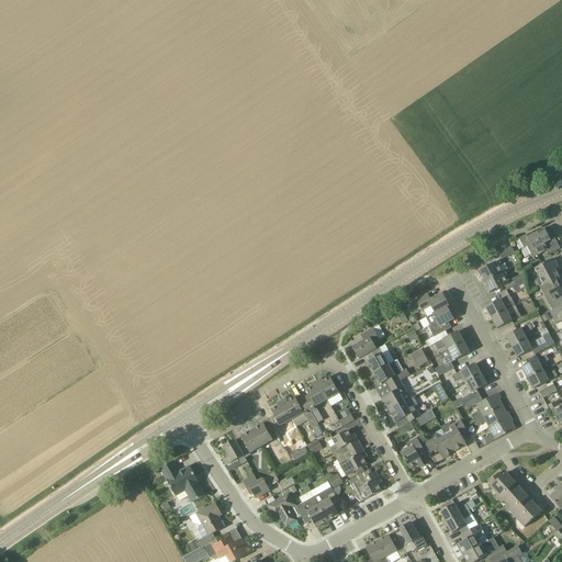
[(544,244),(551,240),(544,229),(528,238),(520,242),(524,248),(527,247),(532,258),(548,249),(544,244)]
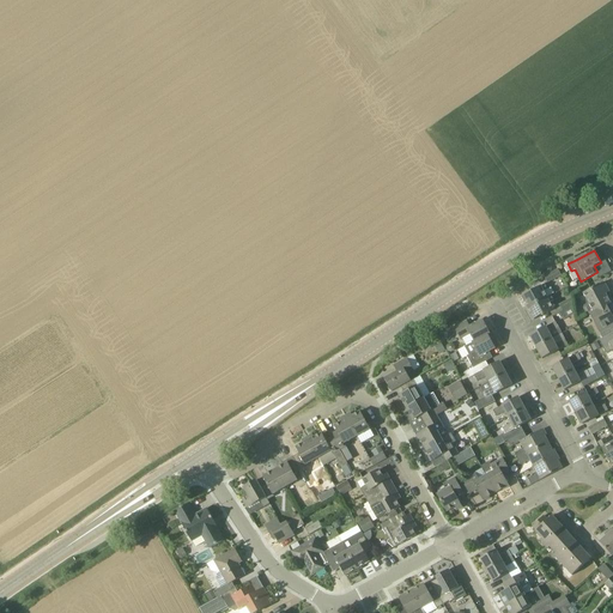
[(547,283),(560,275),(558,271),(544,278),(547,283)]
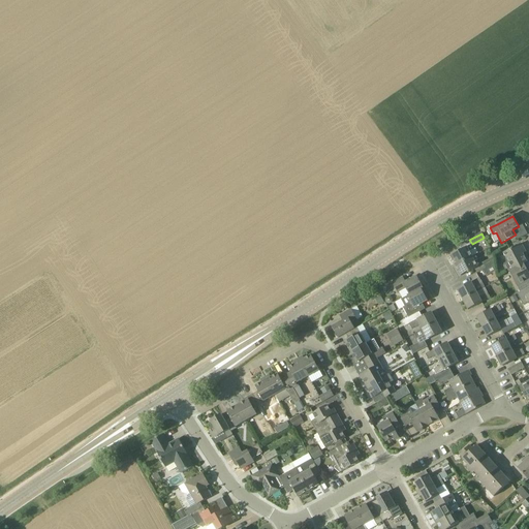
[(526,253),(525,250),(522,244),(503,253),(507,262),(504,265),(503,267),(506,272),(527,261),(523,254),(526,253)]
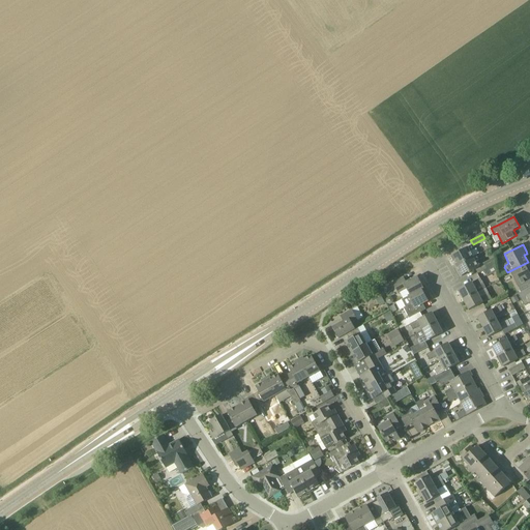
[(474,251),(471,245),(463,249),(463,251),(451,257),(457,266),(473,257),(470,253),(474,251)]
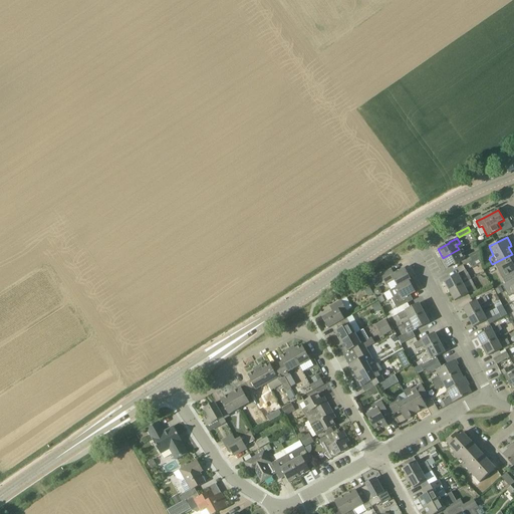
[(459,250),(459,249),(443,258),(448,268),(464,259),(462,254),(464,253),(462,248),(459,250)]
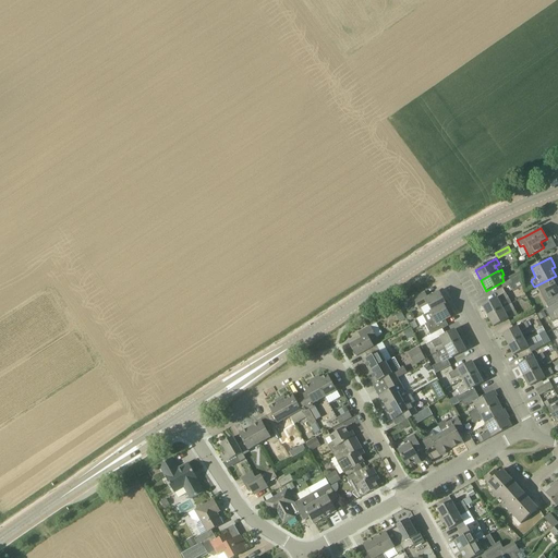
[(511,283),(521,278),(520,271),(509,278),(511,283)]
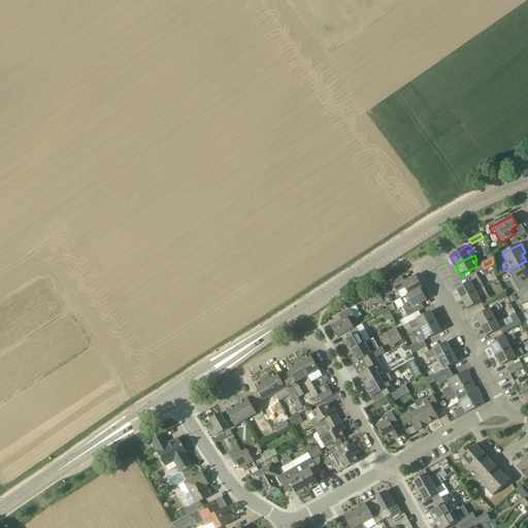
[(527,282),(527,281),(527,272),(523,263),(526,262),(526,261),(505,271),(505,272),(507,271),(519,292),(527,287),(527,282)]
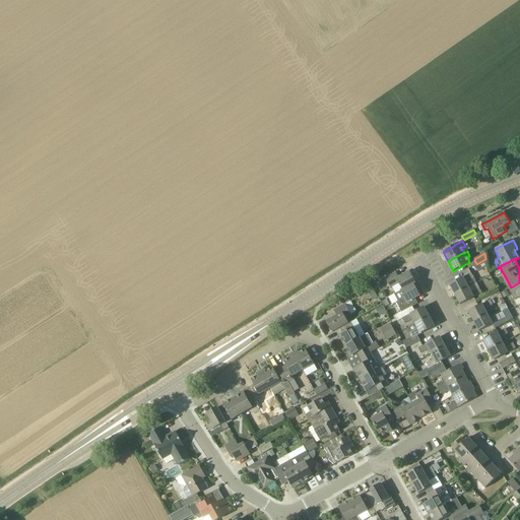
[(477,272),(483,269),(488,267),(486,259),(474,266),(477,272)]
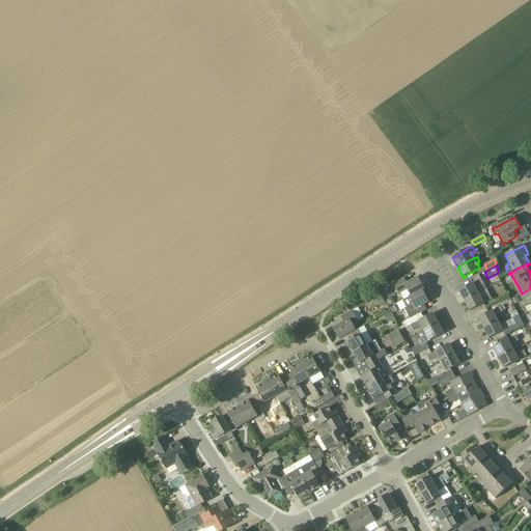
[(423,290),(425,289),(418,277),(408,283),(404,278),(393,283),(399,295),(401,294),(404,300),(410,298),(423,290)]
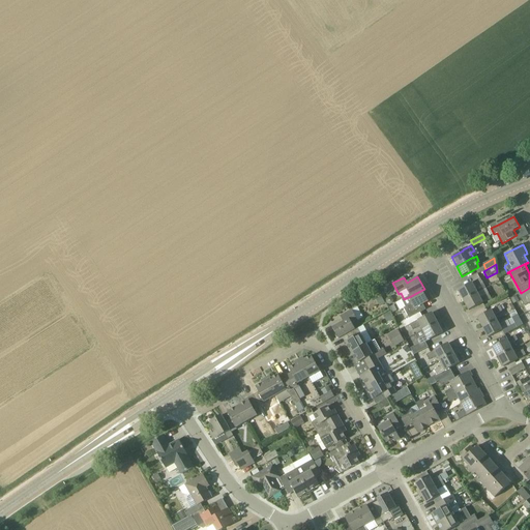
[(464,300),(477,293),(475,288),(482,284),(480,278),(459,290),(464,300)]
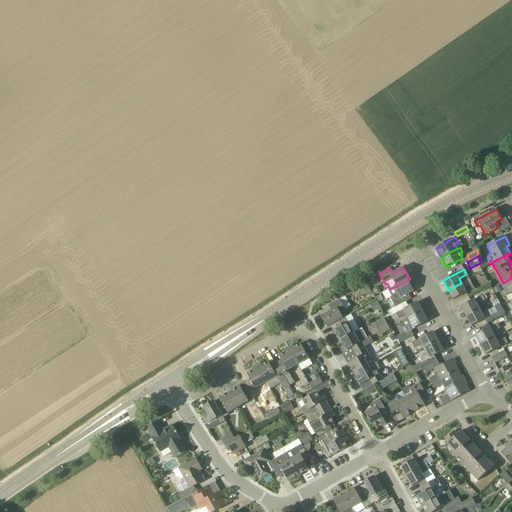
[(511,278),(503,283),(503,284),(501,285),(506,296),(511,293),(511,294),(511,278)]
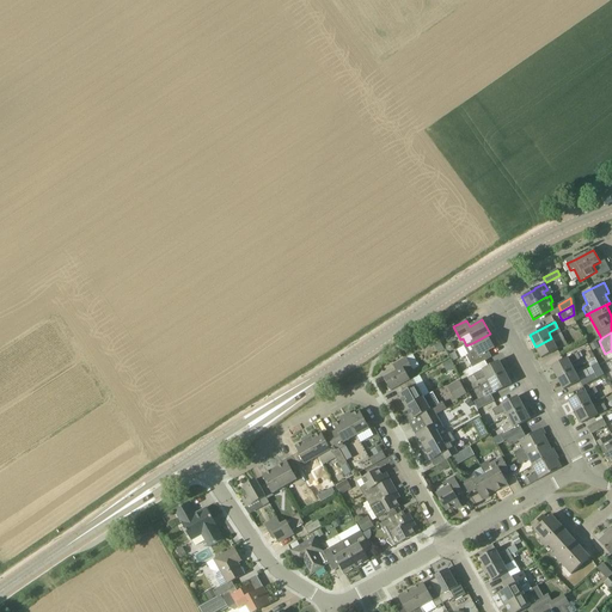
[(542,359),(567,346),(561,334),(552,338),(551,338),(536,347),(542,359)]
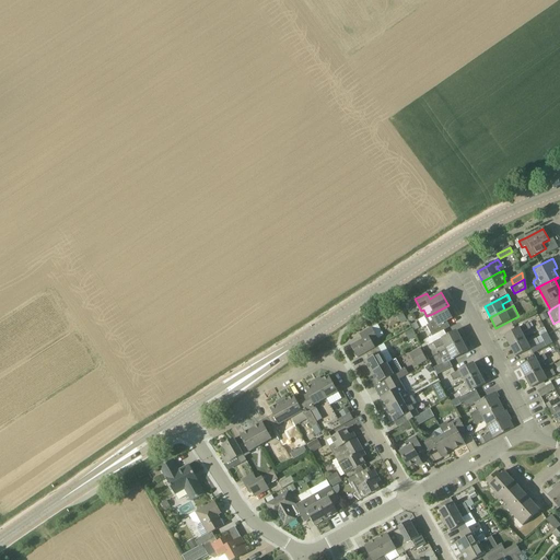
[(453,318),(446,306),(432,314),(427,316),(424,317),(429,325),(427,326),(432,337),(433,336),(443,331),(451,327),(447,322),(453,318)]
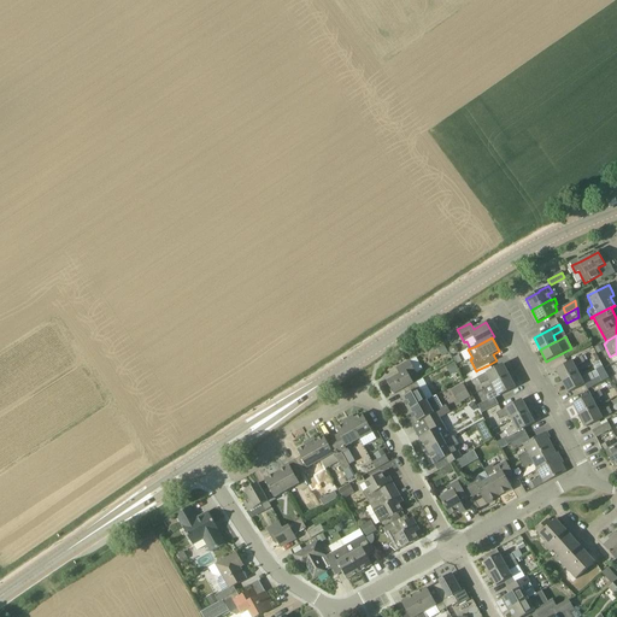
[(448,353),(444,346),(438,350),(442,357),(448,353)]
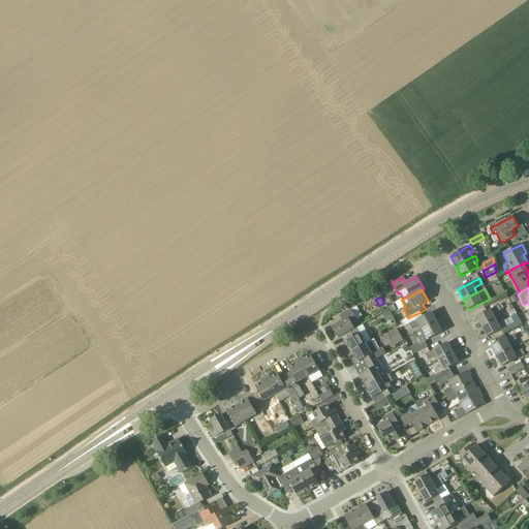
[(481,327),(496,319),(494,315),(501,311),(499,306),(498,305),(476,317),(481,327)]
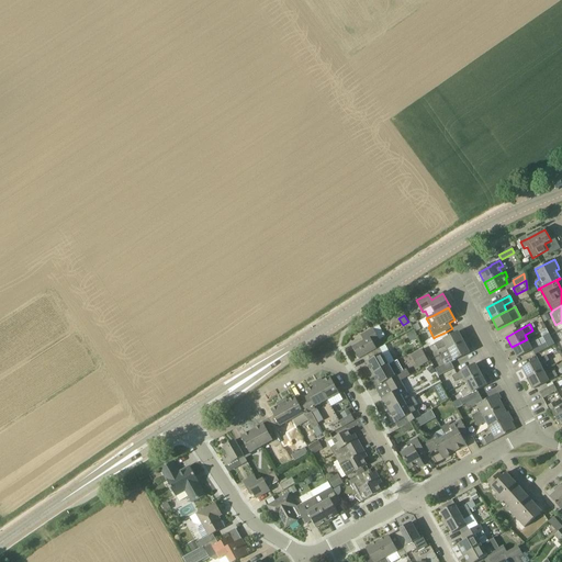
[(373,344),(380,340),(373,328),(361,336),(364,341),(352,348),(359,359),(368,355),(377,349),(373,344)]
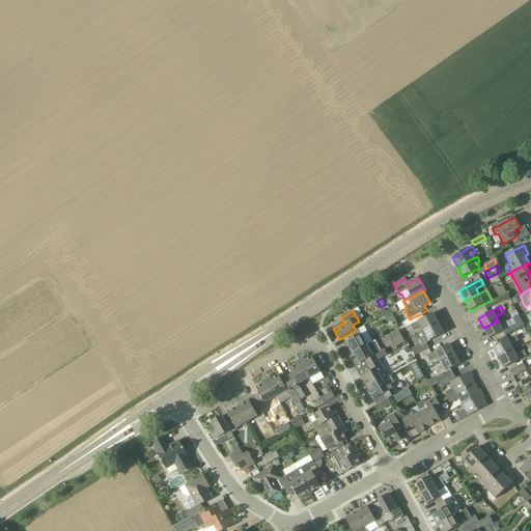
[(391,312),(386,315),(390,323),(395,319),(391,312)]
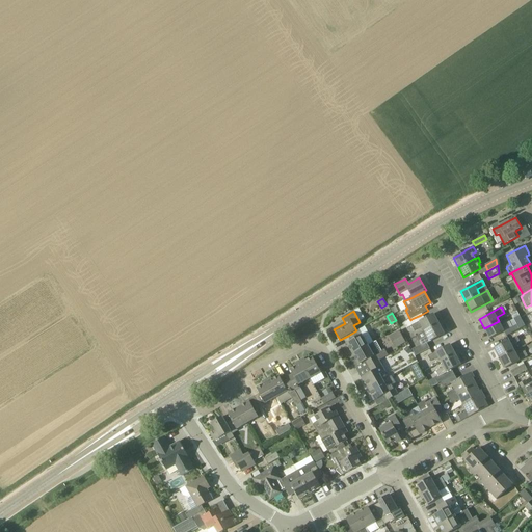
[(421,315),(411,319),(415,324),(411,325),(415,331),(422,327),(425,331),(440,324),(433,314),(424,319),(421,315)]
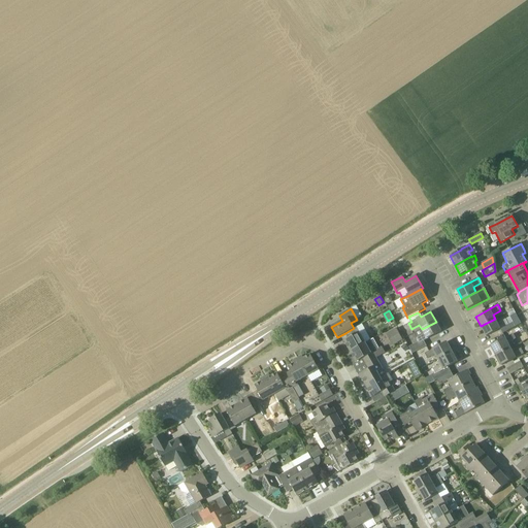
[(521,324),(515,314),(509,317),(513,323),(508,325),(505,320),(498,324),(495,319),(481,326),(487,336),(500,329),(502,333),(521,324)]
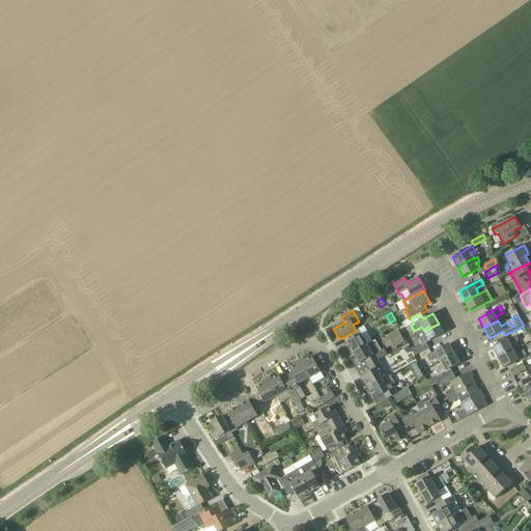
[(432,339),(444,334),(439,324),(424,331),(424,332),(416,336),(421,345),(432,339)]
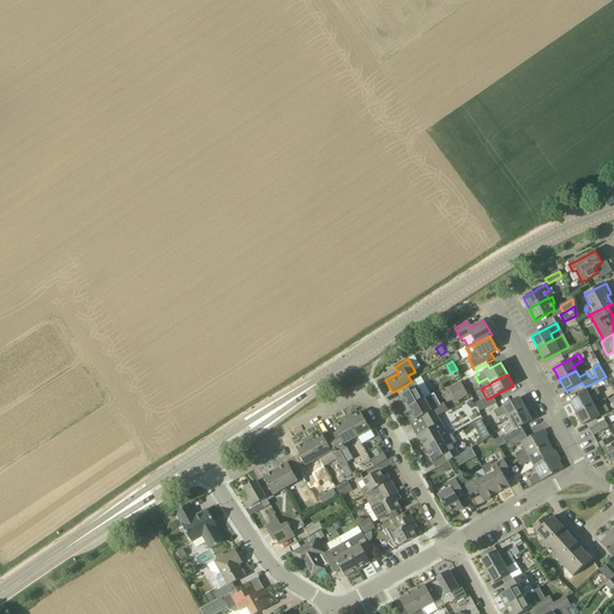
[(407,409),(426,399),(415,380),(411,383),(411,381),(402,387),(405,393),(399,396),(407,409)]
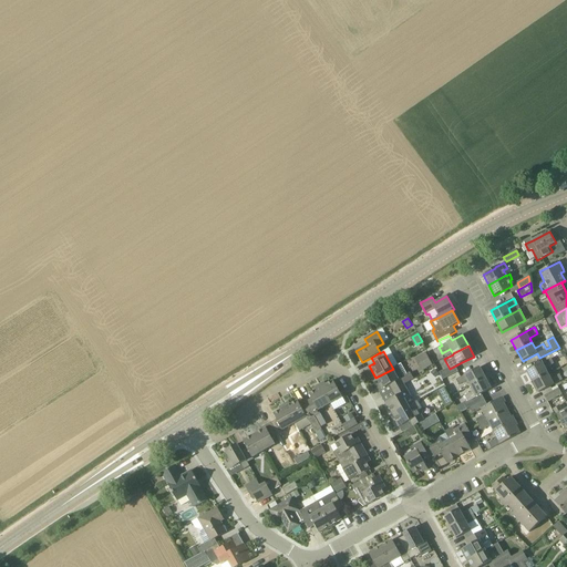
[(414,359),(422,372),(433,367),(425,352),(414,359)]
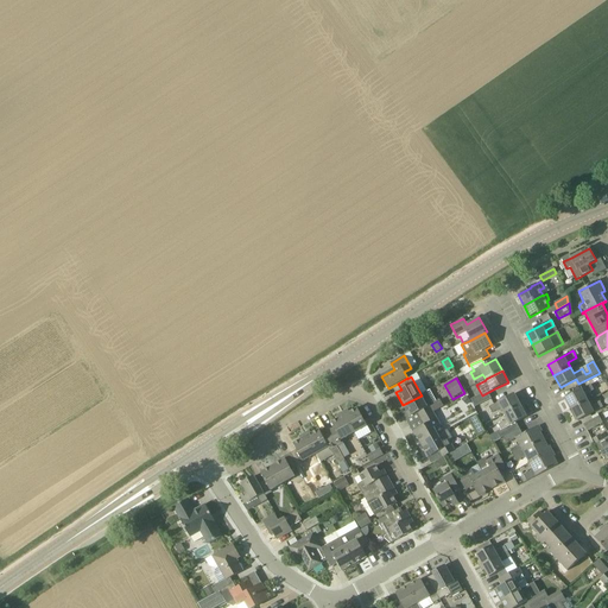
[(607,390),(607,387),(606,382),(596,387),(600,394),(607,390)]
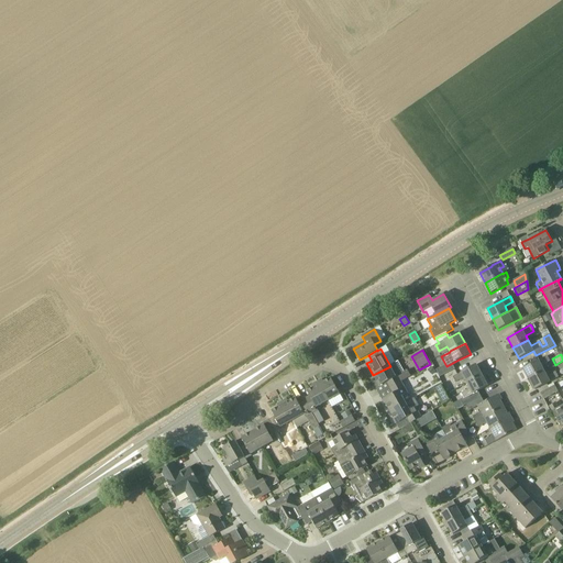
[(529,379),(544,371),(542,366),(550,362),(547,356),(523,368),(529,379)]
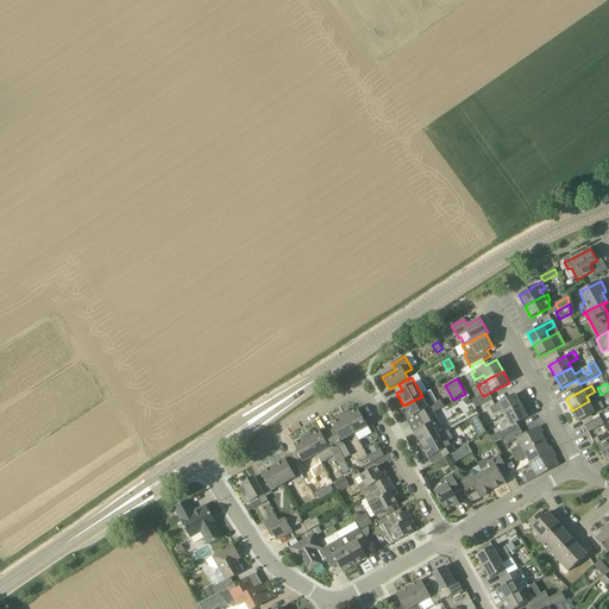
[(441,401),(434,405),(427,393),(422,396),(403,406),(410,418),(418,413),(421,420),(434,413),(445,407),(441,401)]
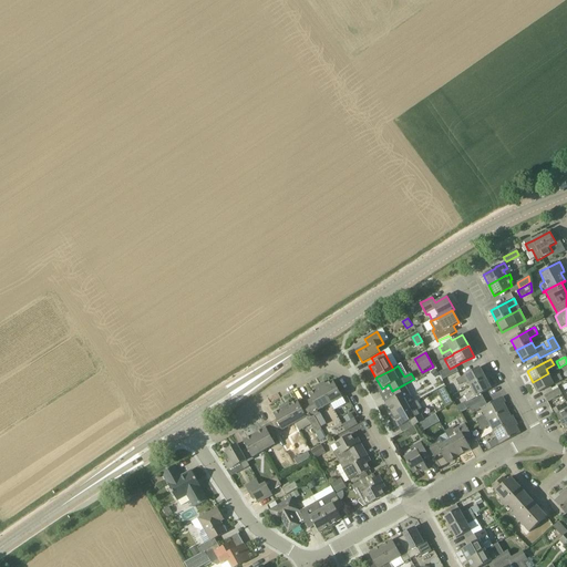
[(470,387),(485,378),(480,368),(456,380),(459,385),(467,381),(470,387)]
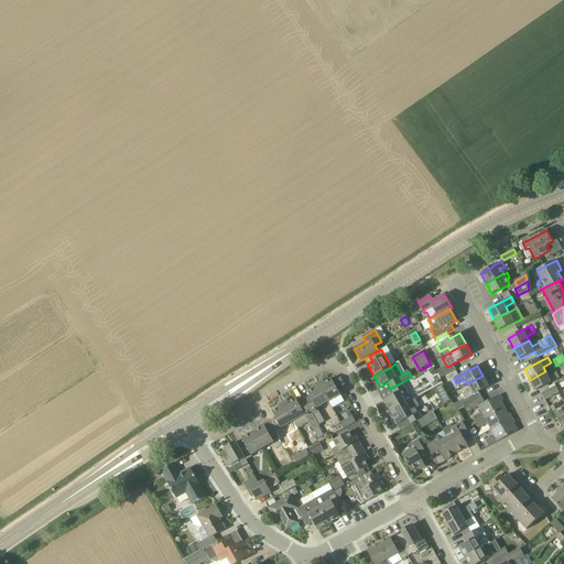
[(437,372),(432,367),(427,371),(433,377),(437,372)]
